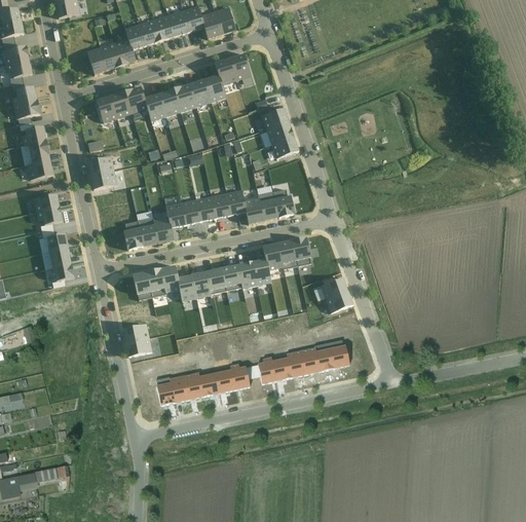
[(72,0),(57,3),(59,17),(80,13),(77,0),(72,0)]
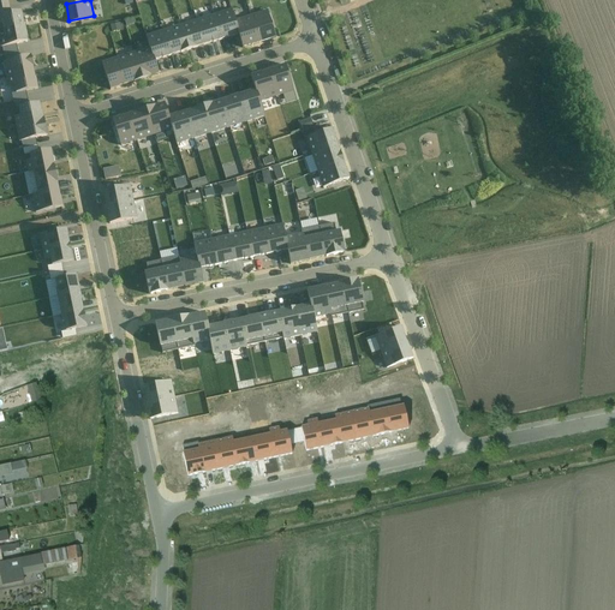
[(240,0),(243,11),(255,9),(254,0),(240,0)]
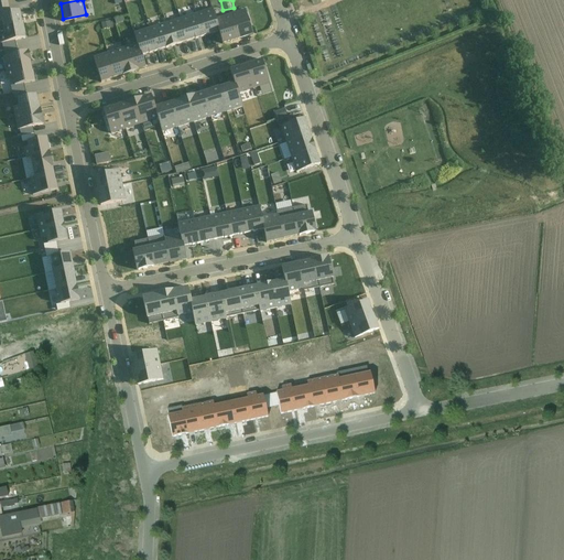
[(0,18),(1,18),(2,25),(22,21),(20,8),(9,10),(8,3),(0,3),(0,18)]
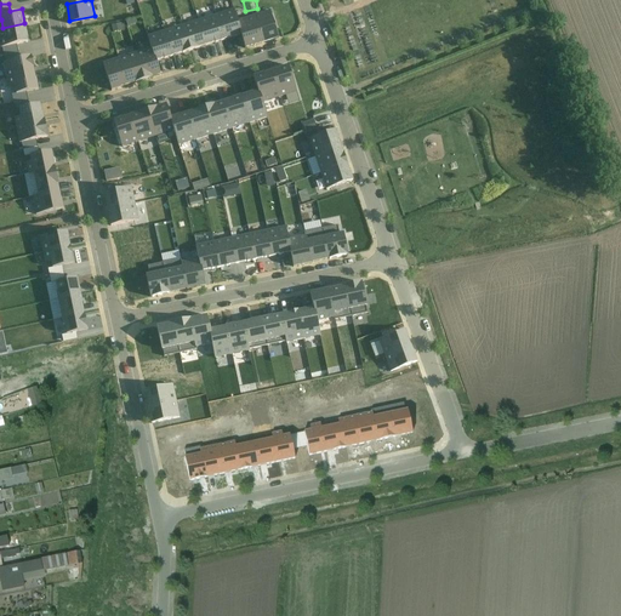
[(216,11),(224,36),(240,30),(237,17),(233,6),(216,11)]
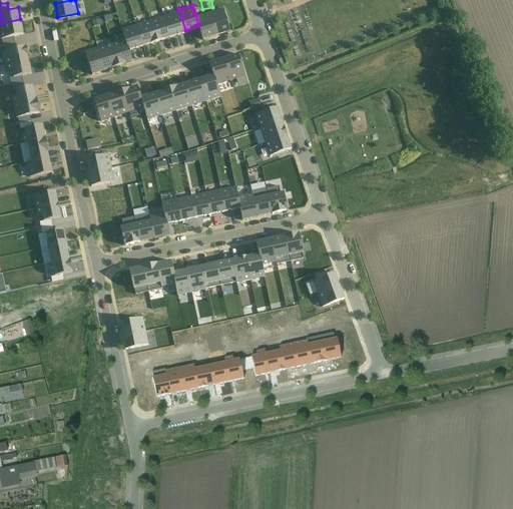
[(216,33),(229,28),(222,6),(209,10),(216,33)]
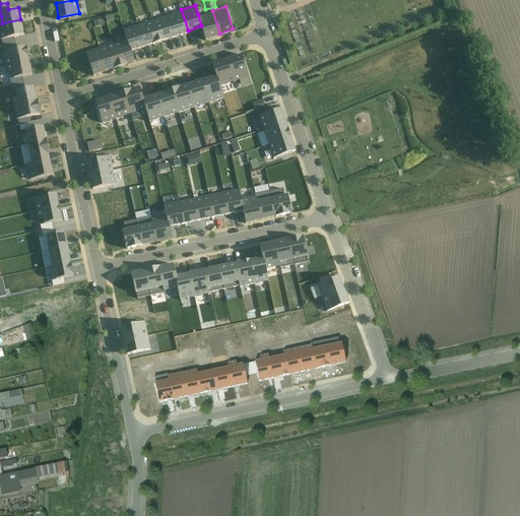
[(173,35),(188,30),(181,9),(167,14),(173,35)]
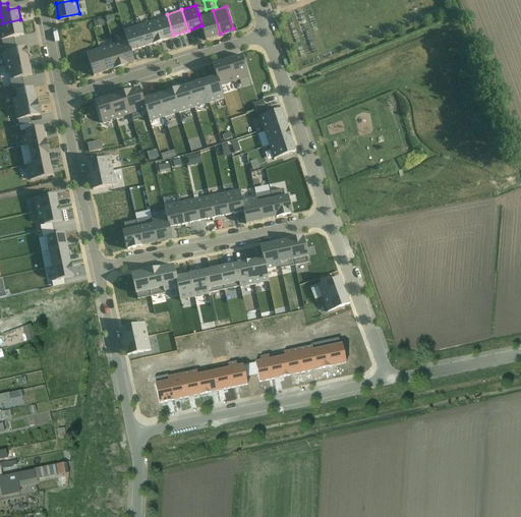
[(213,10),(198,14),(201,25),(206,38),(220,34),(213,10)]
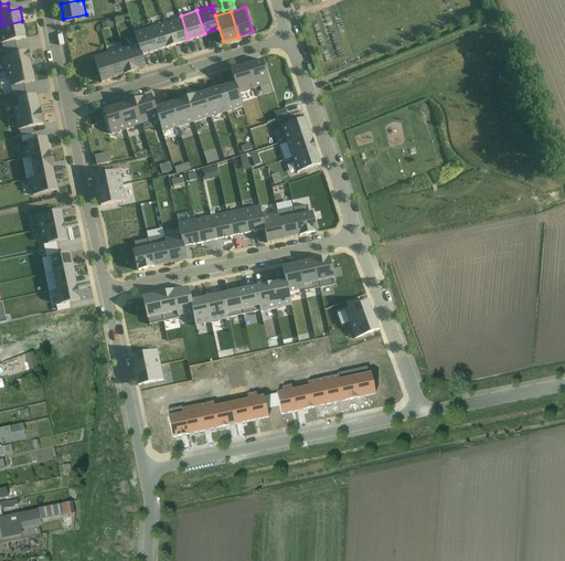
[(181,16),(166,20),(173,42),(188,38),(181,16)]
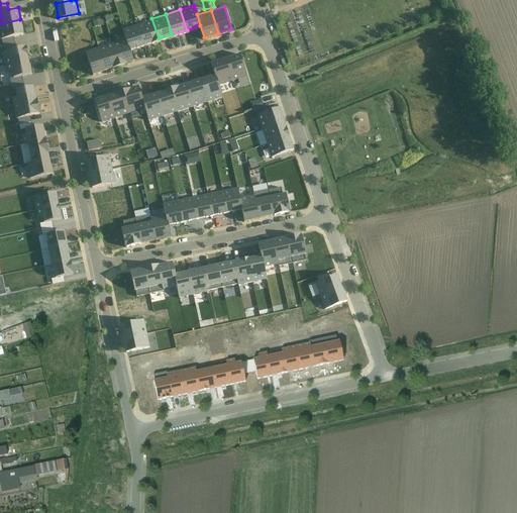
[(151,18),(137,22),(144,43),(159,38),(151,18)]
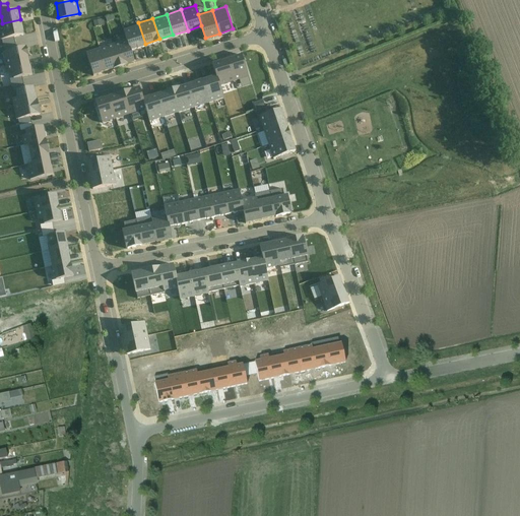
[(23,33),(20,19),(2,23),(4,30),(0,30),(0,33),(1,38),(23,33)]
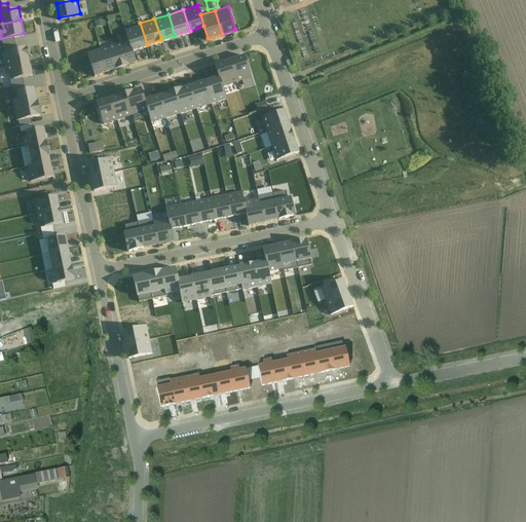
[(140,23),(125,28),(128,37),(133,48),(147,44),(140,23)]
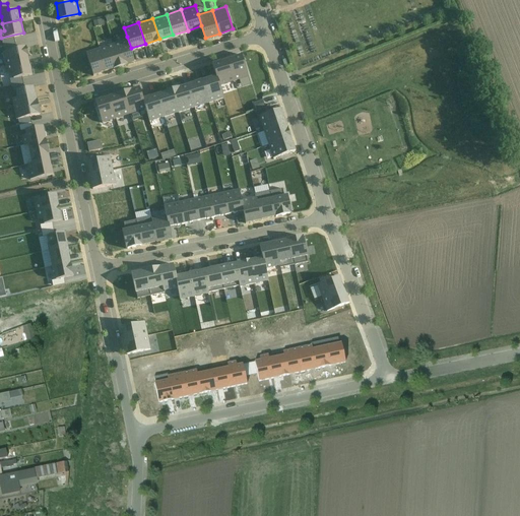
[(127,37),(113,42),(121,64),(134,60),(131,48),(127,37)]
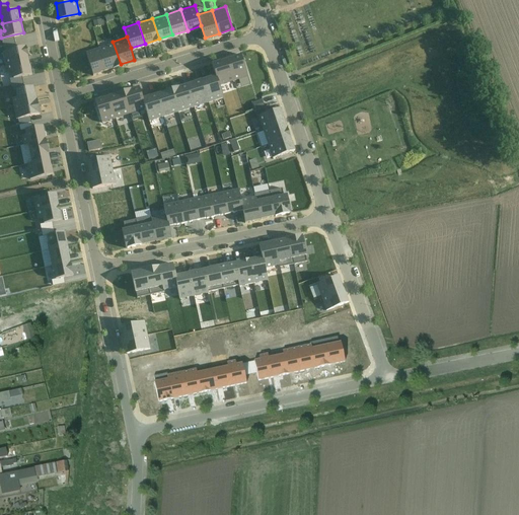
[(113,42),(99,46),(106,68),(121,64),(113,42)]
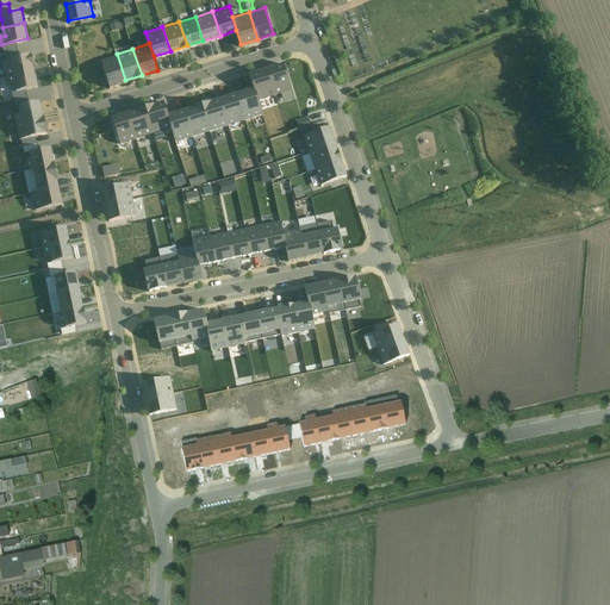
[(2,57),(6,74),(33,68),(32,63),(33,63),(31,52),(2,57)]
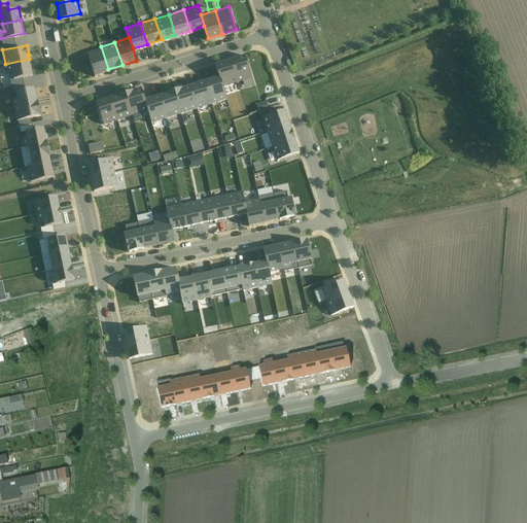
[(94,74),(108,69),(101,46),(86,50),(94,74)]
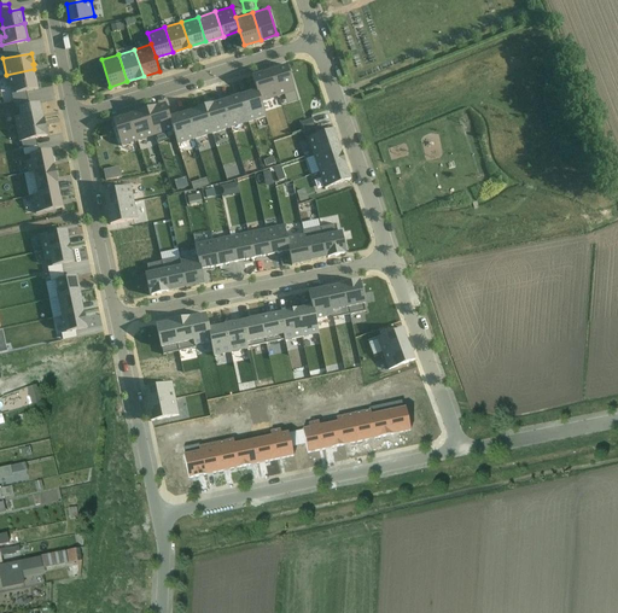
[(287,62),(270,68),(279,93),(295,88),(287,62)]
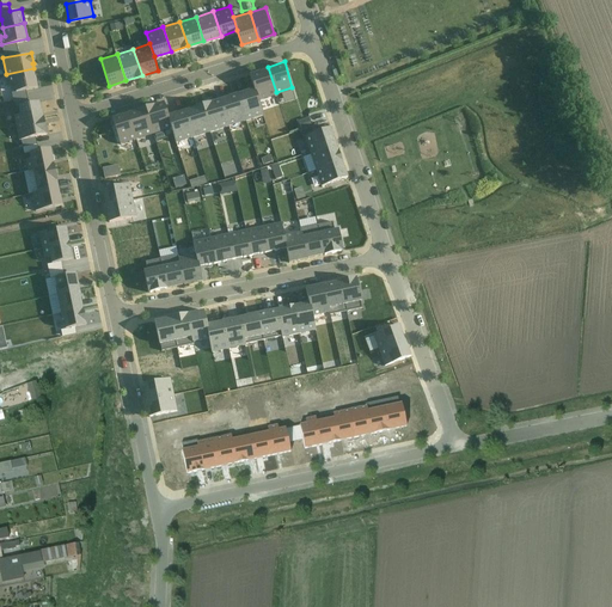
[(258,98),(276,92),(268,67),(250,73),(254,86),(258,98)]
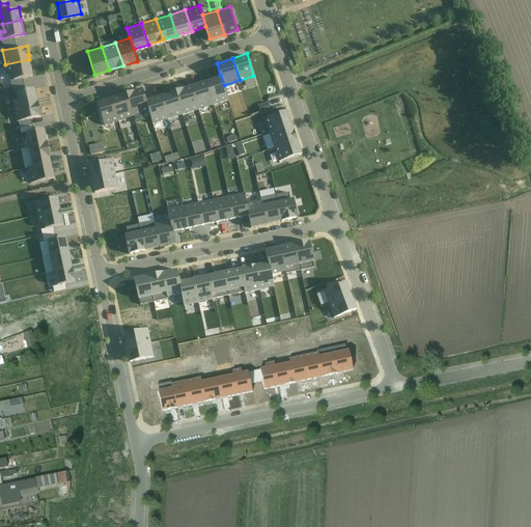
[(12,71),(14,78),(32,74),(31,64),(30,64),(29,59),(5,64),(6,72),(12,71)]
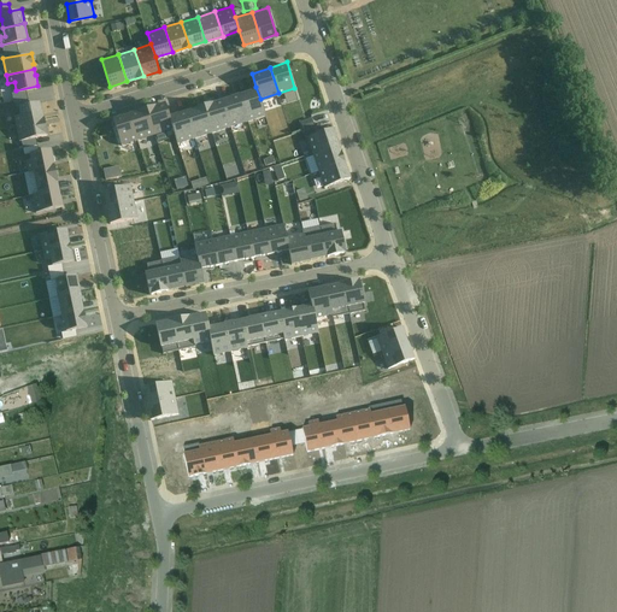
[(256,87),(240,92),(247,118),(264,113),(260,99),(256,87)]
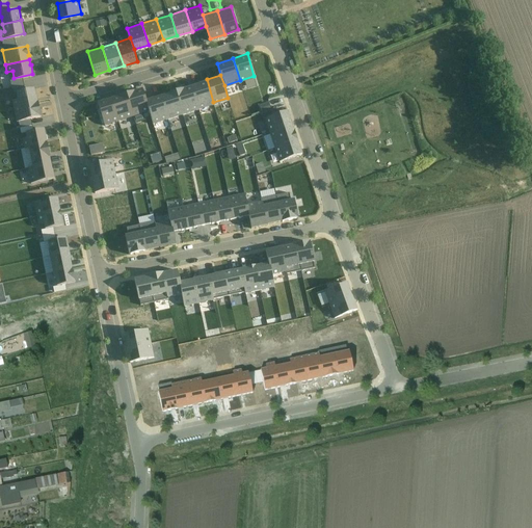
[(207,79),(191,84),(198,107),(213,102),(207,79)]
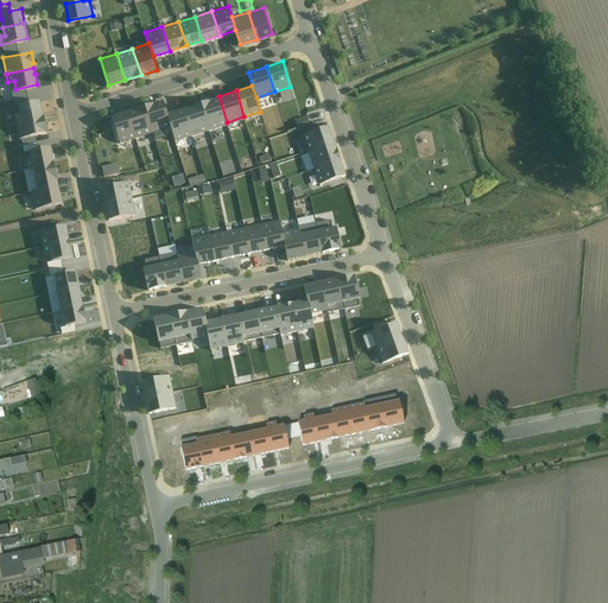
[(219,96),(201,102),(209,127),(227,122),(219,96)]
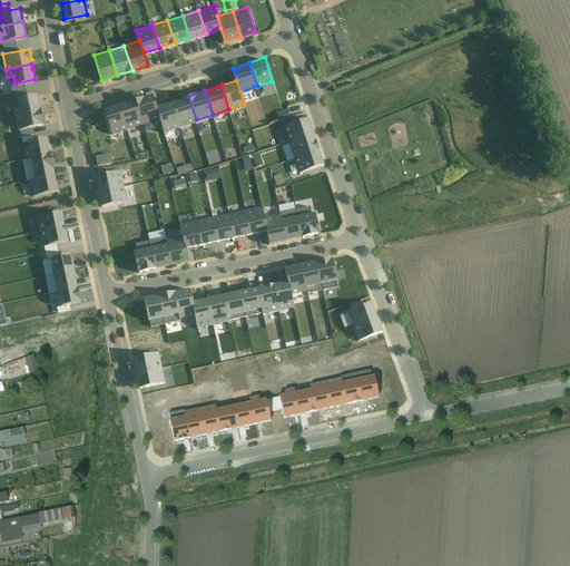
[(13,106),(15,113),(40,107),(39,100),(38,100),(37,93),(16,97),(18,105),(13,106)]
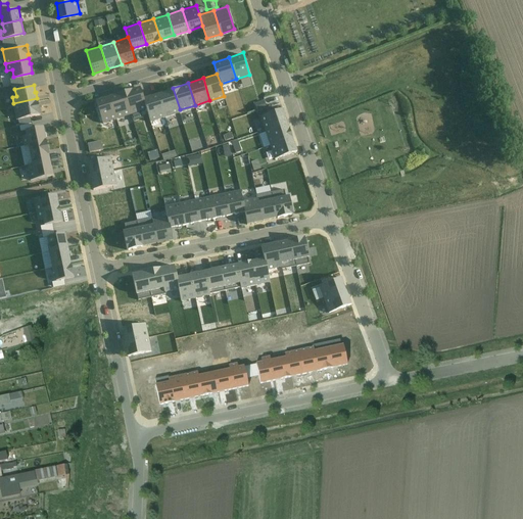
[(140,85),(124,90),(131,112),(146,107),(144,97),(140,85)]
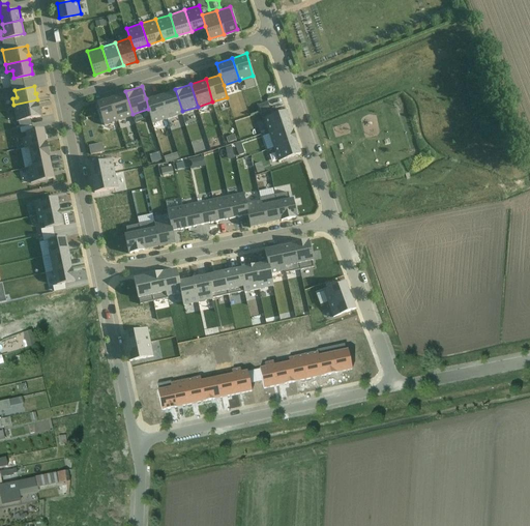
[(175,89),(160,93),(167,116),(182,111),(175,89)]
